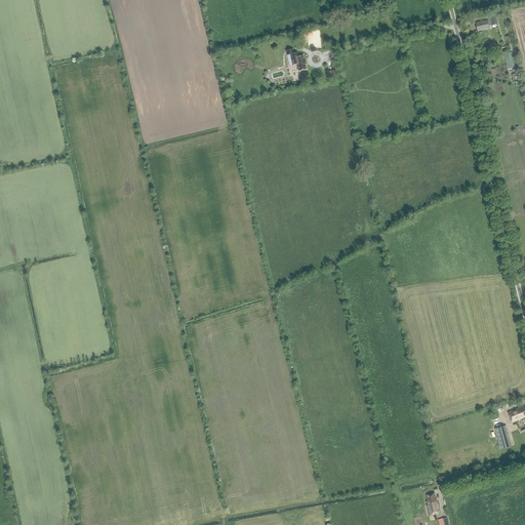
[(489,16),(490,21),(486,22),(485,22),(476,24),(478,32),(488,30),(492,29),(491,25),(497,24),(495,15),(489,16)]
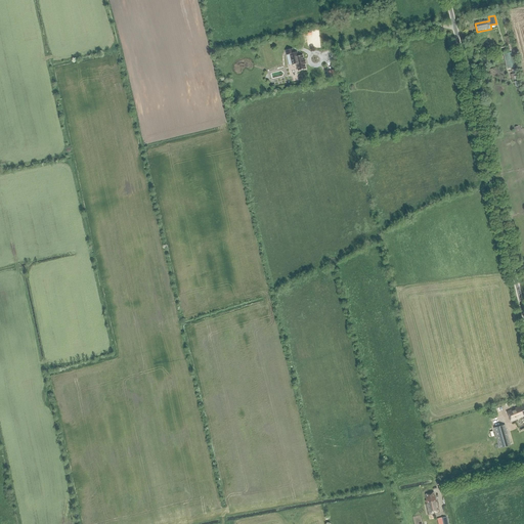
[(286,51),(287,55),(290,54),(292,66),(296,64),(298,71),(306,69),(305,64),(306,64),(305,59),(304,60),(303,55),(299,56),(298,52),(294,53),(293,49),(286,51)]
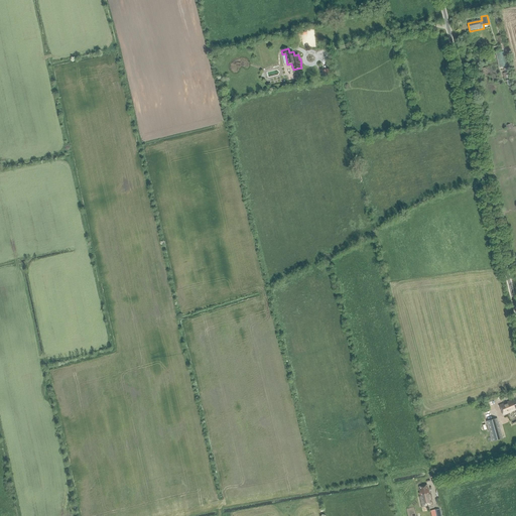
[(505,51),(497,52),(499,68),(507,67),(505,51)]
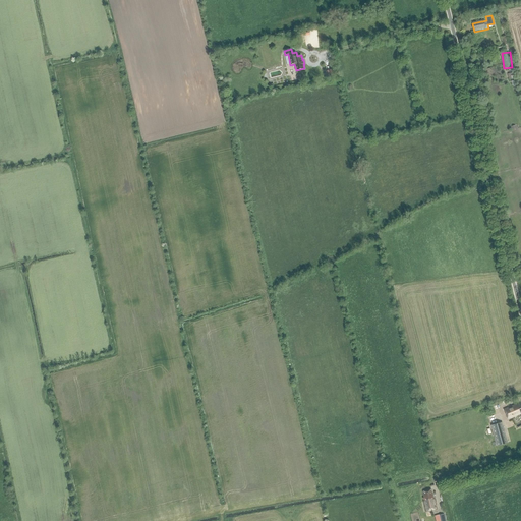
[(515,404),(503,409),(507,419),(519,414),(519,413),(520,411),(520,403),(516,405),(515,404)]
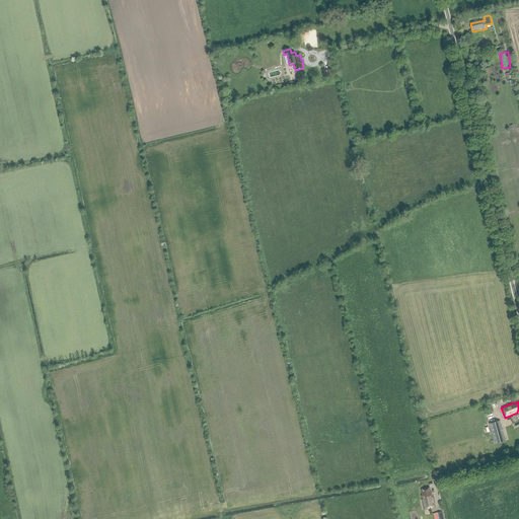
[(495,444),(504,441),(499,422),(489,424),(495,444)]
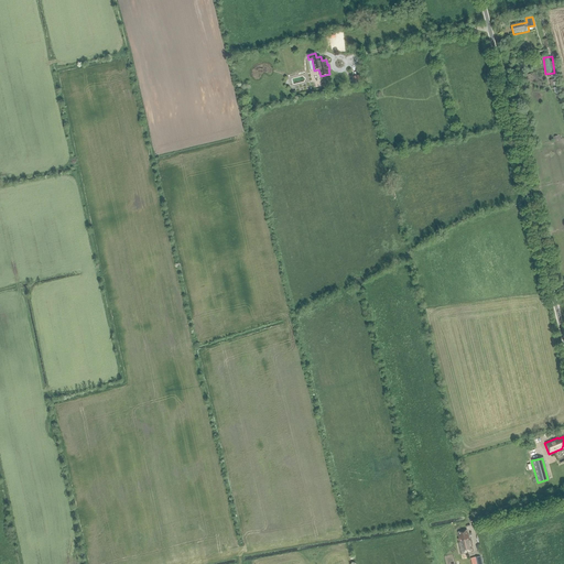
[(466,530),(457,532),(458,538),(457,539),(462,554),(474,551),(470,538),(469,538),(469,535),(468,535),(466,530)]
